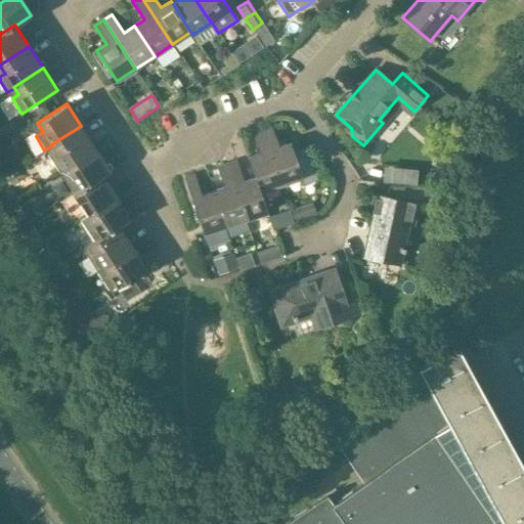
[(58,172),(67,167),(66,166),(95,147),(81,126),(51,144),(52,145),(56,153),(49,157),(58,172)]
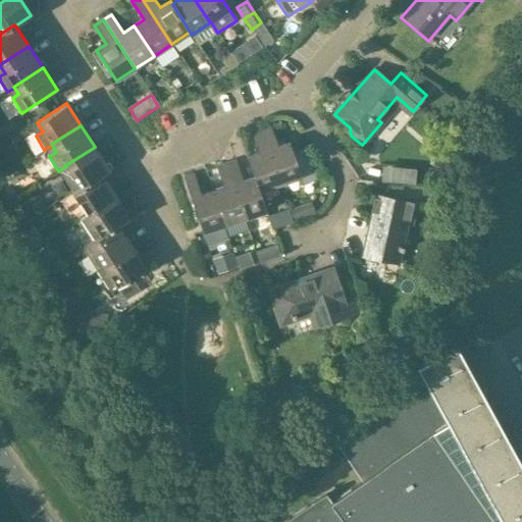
[(279,185),(299,177),(302,185),(317,179),(312,164),(310,165),(304,148),(293,152),(290,142),(278,146),(271,125),(261,128),(279,185)]
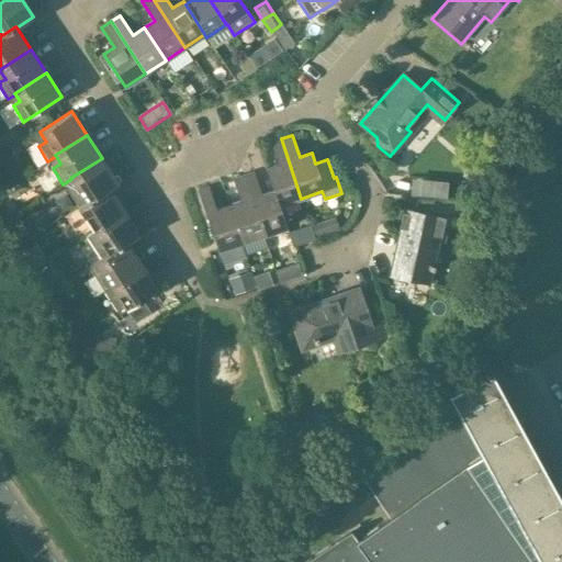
[(280,205),(301,199),(281,138),(271,143),(278,164),(266,168),(272,186),(280,205)]
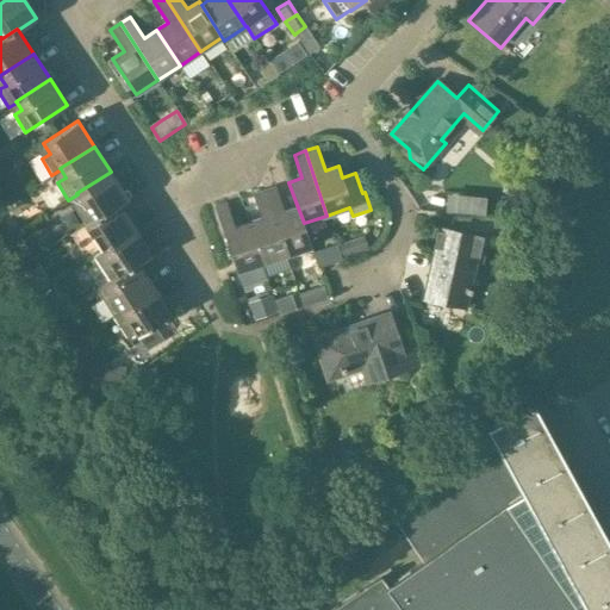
[(74,209),(83,223),(91,218),(93,219),(118,203),(128,198),(111,172),(76,193),(78,194),(82,204),(74,209)]
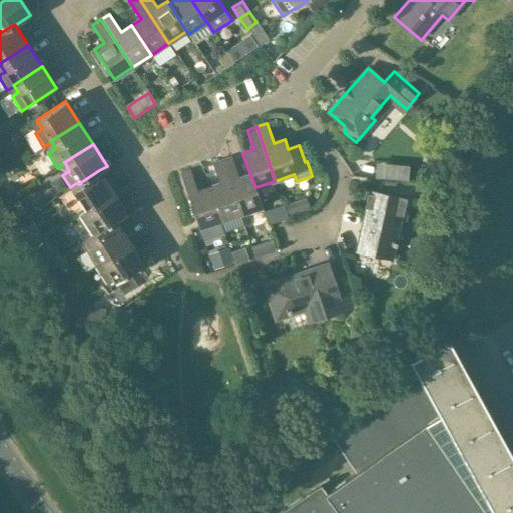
[(263,207),(255,187),(248,169),(238,172),(233,156),(222,160),(240,215),(263,207)]
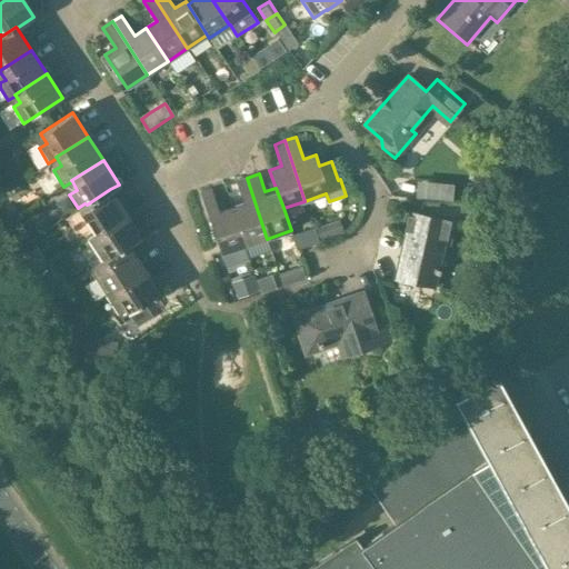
[(243,247),(267,239),(247,178),(236,181),(242,199),(230,203),(243,247)]
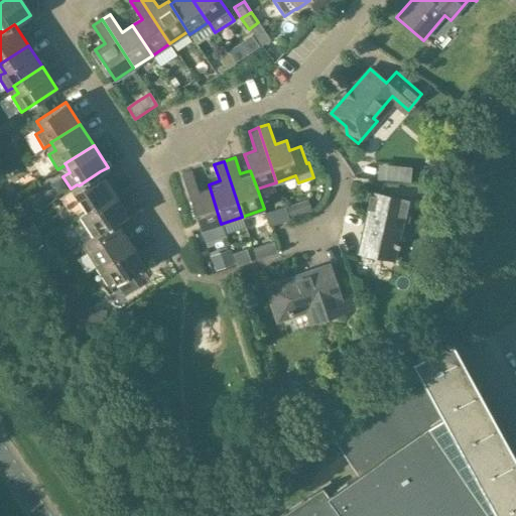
[(76,198),(84,211),(114,192),(100,171),(79,185),(77,184),(71,188),(70,189),(76,198)]
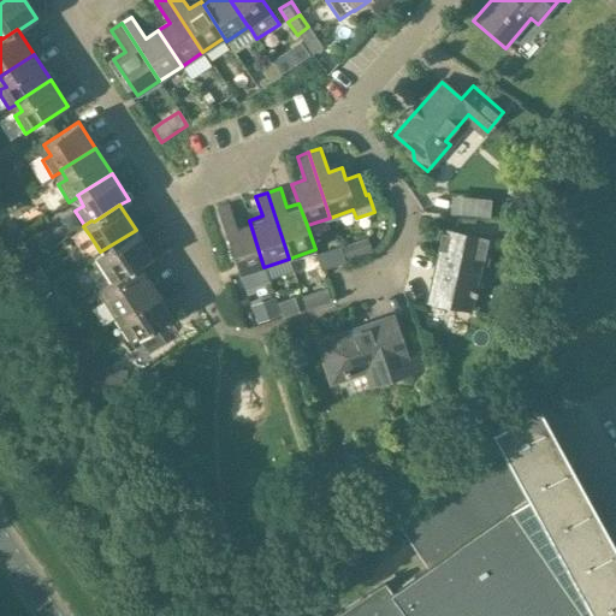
[(229,206),(217,209),(240,274),(264,267),(249,220),(236,225),(229,206)]
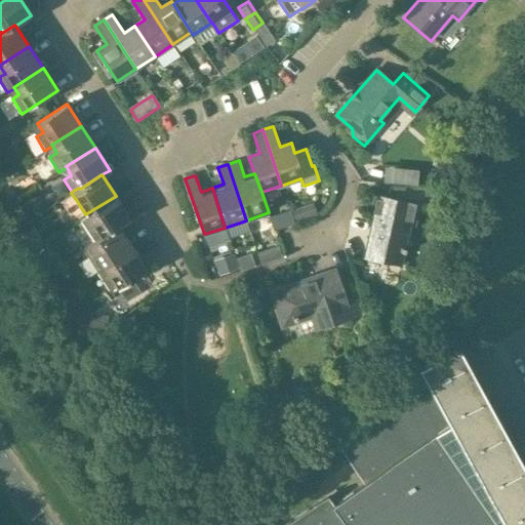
[(85,214),(86,215),(90,224),(84,228),(93,241),(99,236),(101,237),(119,226),(119,227),(131,219),(116,196),(85,214)]
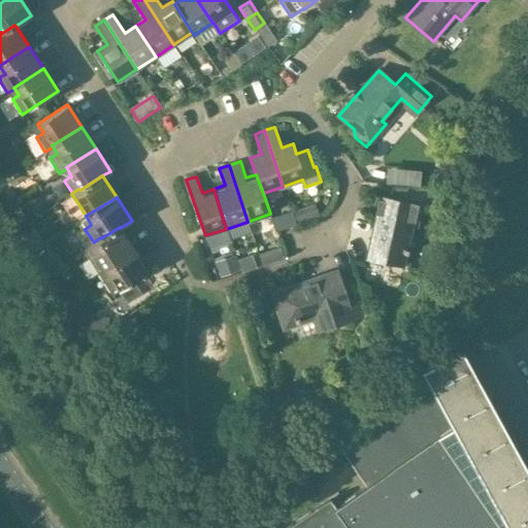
[(417,228),(421,205),(378,197),(365,260),(402,267),(411,227),(417,228)]
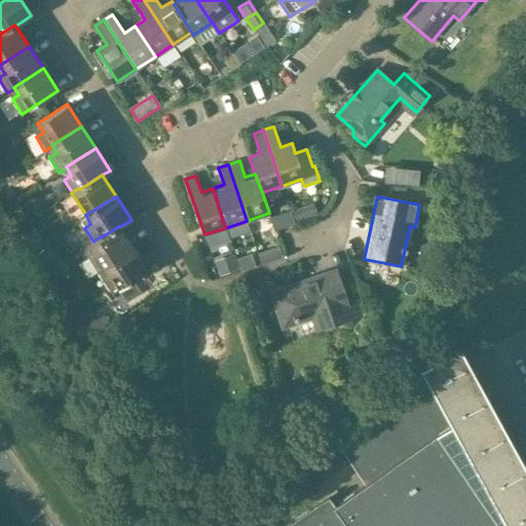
[(313,203),(291,212),(296,226),(318,218),(313,203)]
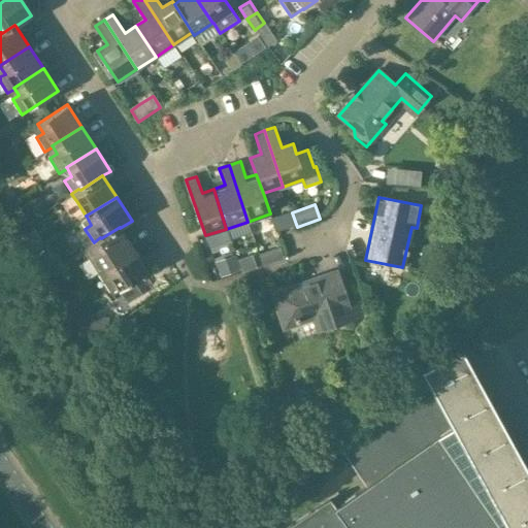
[(273,228),(291,227),(289,212),(271,215),(273,228)]
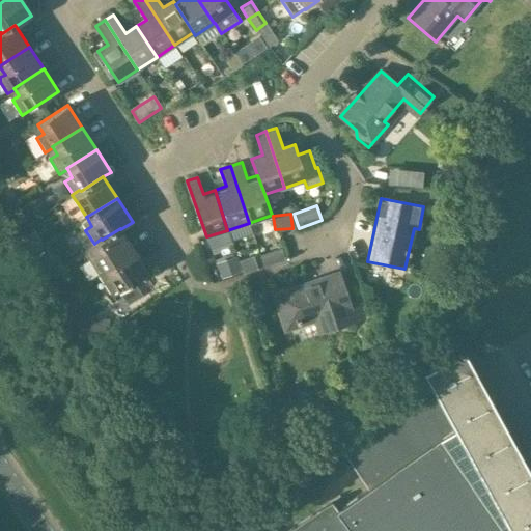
[(98,275),(105,270),(104,269),(134,250),(120,229),(120,228),(102,240),(101,239),(94,244),(89,247),(95,256),(89,259),(98,275)]
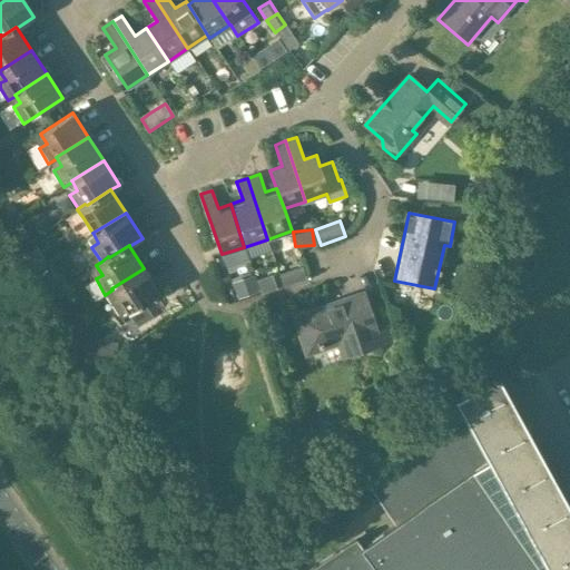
[(159,293),(144,268),(111,288),(112,290),(118,297),(110,303),(120,318),(128,313),(144,303),(159,293)]
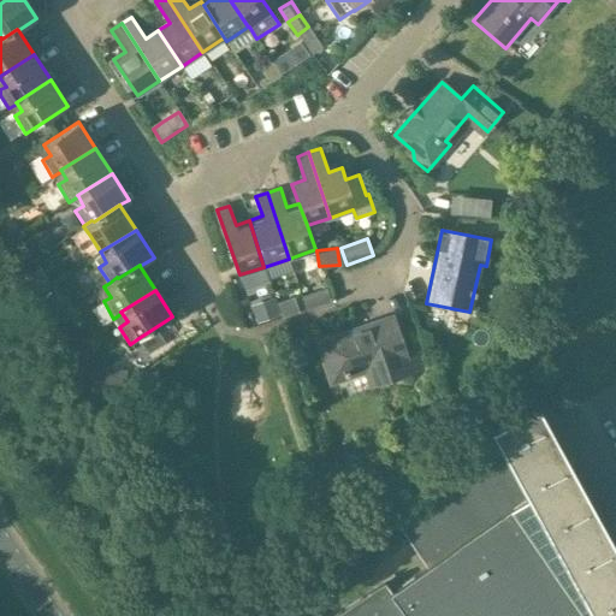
[(371,386),(422,368),(415,349),(404,353),(392,318),(318,343),(331,383),(366,371),(371,386)]
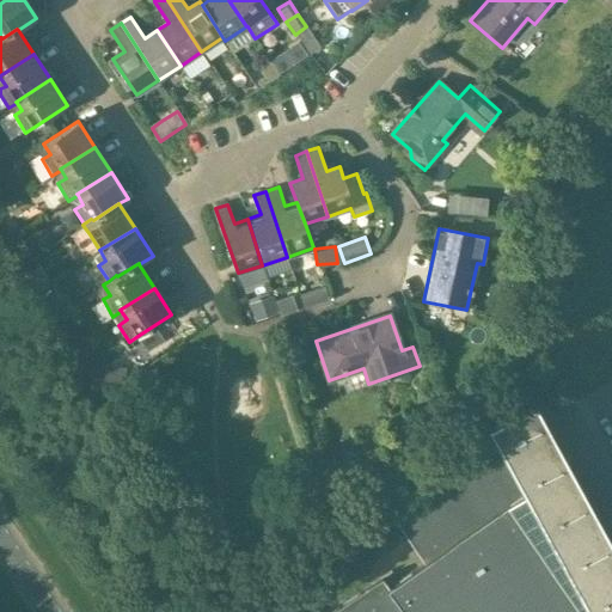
[(154,325),(138,336),(146,350),(163,338),(154,325)]
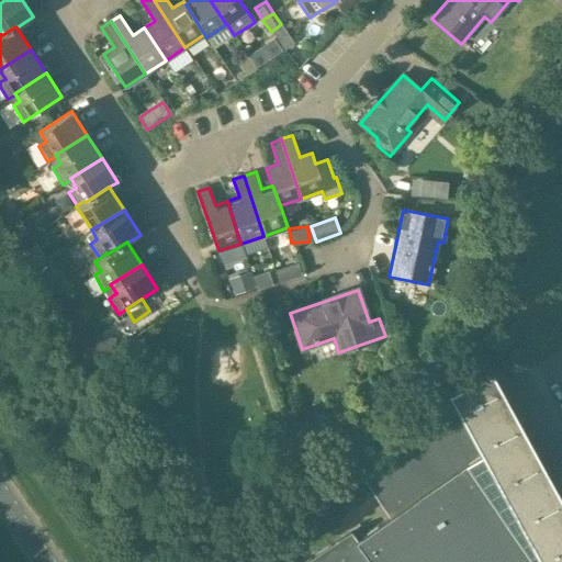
[(531,450),(489,372),(448,395),(458,414),(363,479),(388,517),(356,540),(350,531),(306,561),(561,561),(561,547),(516,462),(531,450)]
